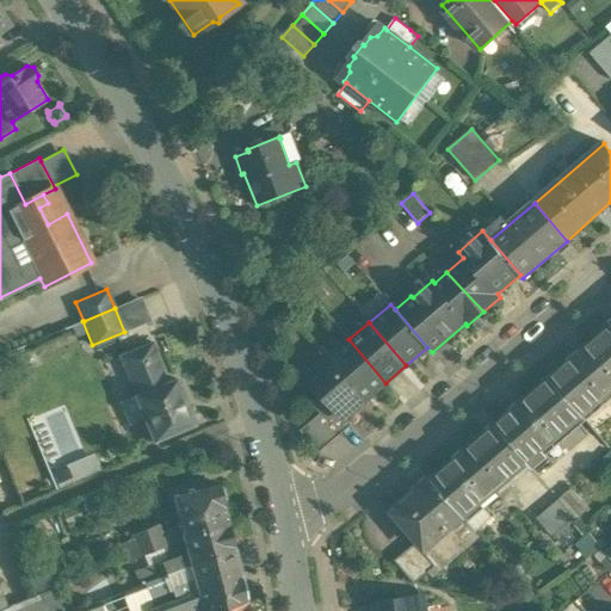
[(610,325),(550,378),(582,417),(610,390),(610,325)]
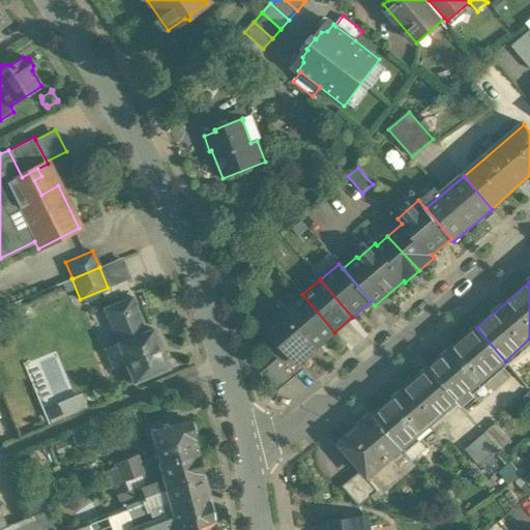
[(302,294),(285,310),(317,348),(334,332),(302,294)]
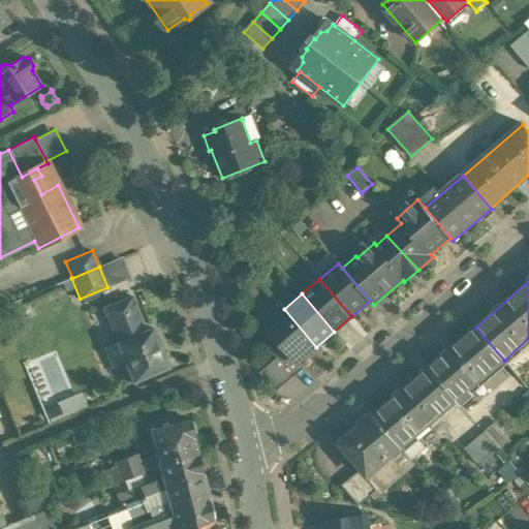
[(146,331),(131,296),(101,308),(124,364),(118,367),(125,384),(132,381),(132,382),(168,368),(152,328),(146,331)]
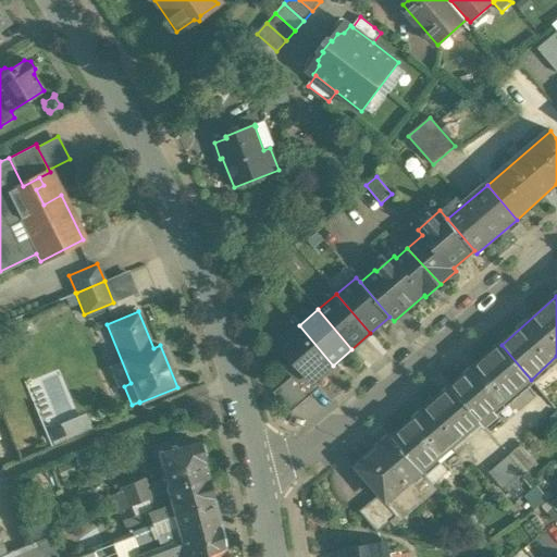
[(299,325),(280,343),(294,359),(313,382),(314,381),(333,366),(299,325)]
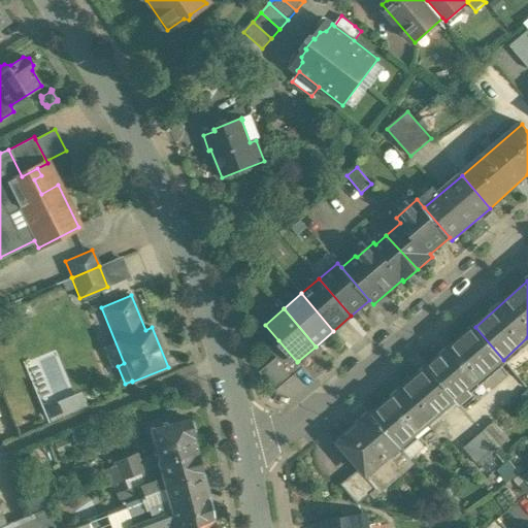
[(475,327),(428,367),(456,400),(459,404),(471,394),(468,390),(503,360),(475,327)]
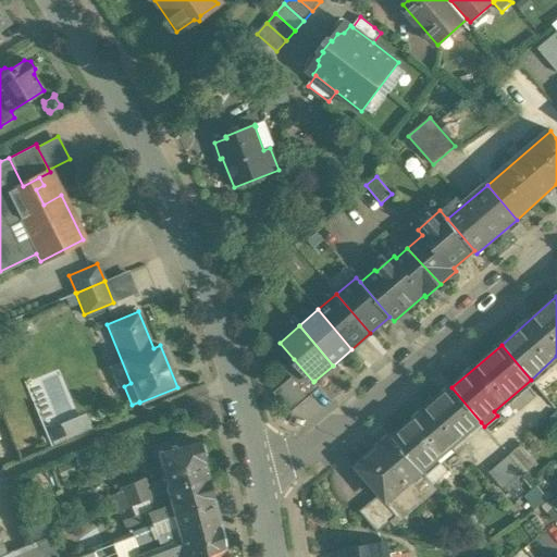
[(313,382),(294,359),(284,367),(292,376),(293,376),(310,396),(320,387),(314,381),(313,382)]
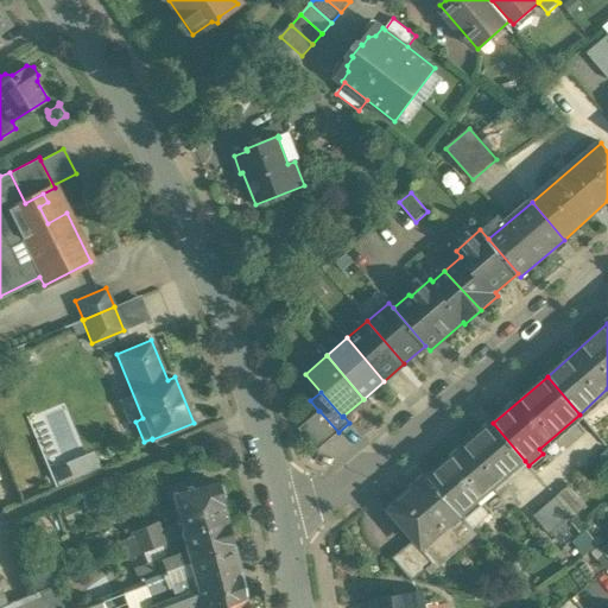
[(328,441),(339,432),(320,411),(318,411),(310,419),(328,441)]
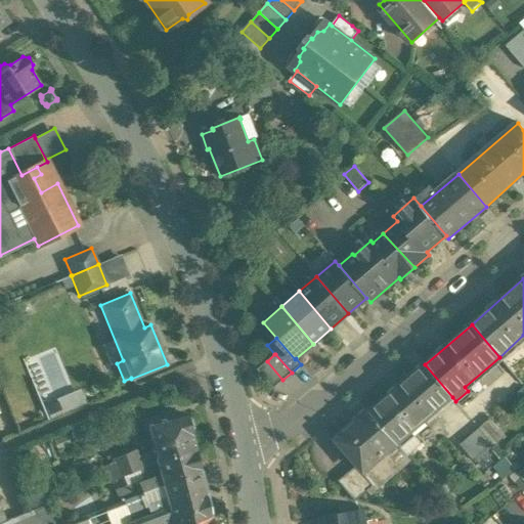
[(282,380),(267,361),(258,369),(273,388),(282,380)]
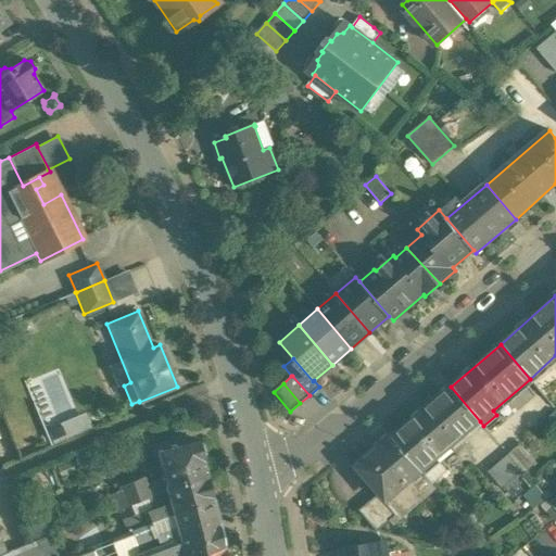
[(451,387),(393,437),(433,483),(447,470),(437,458),(480,421),(451,387)]
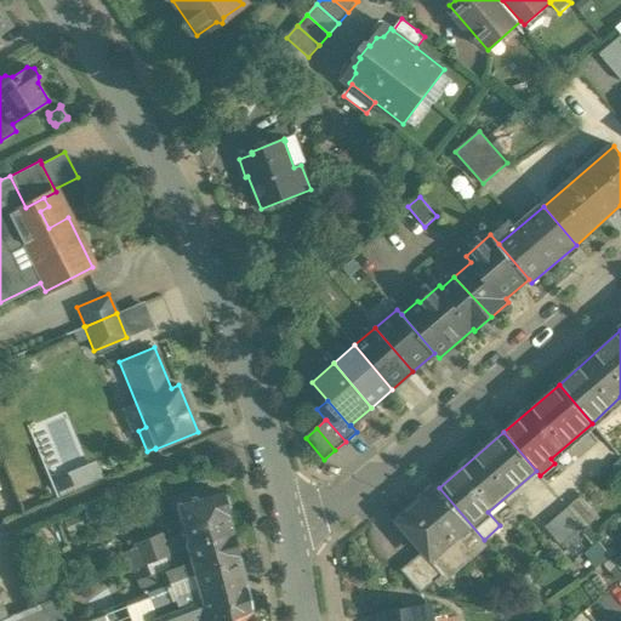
[(52,477),(58,494),(102,477),(96,461),(52,477)]
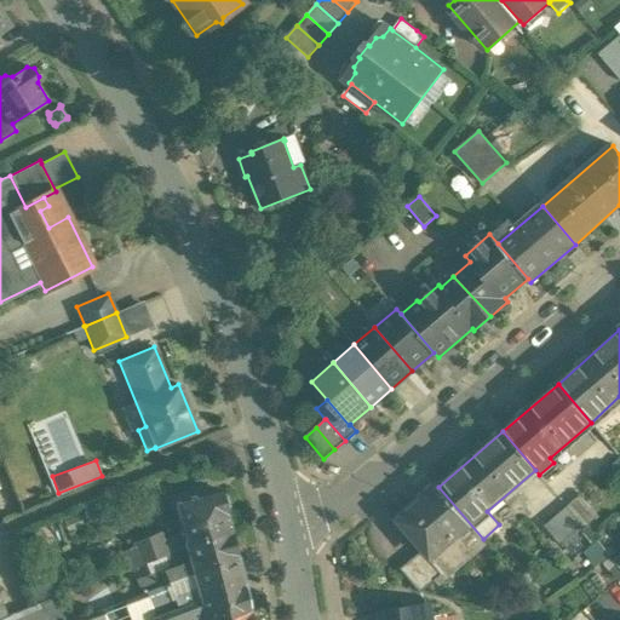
[(435,482),(418,495),(422,500),(399,521),(424,551),(428,555),(443,574),(484,540),(483,539),(438,487),(435,482)]
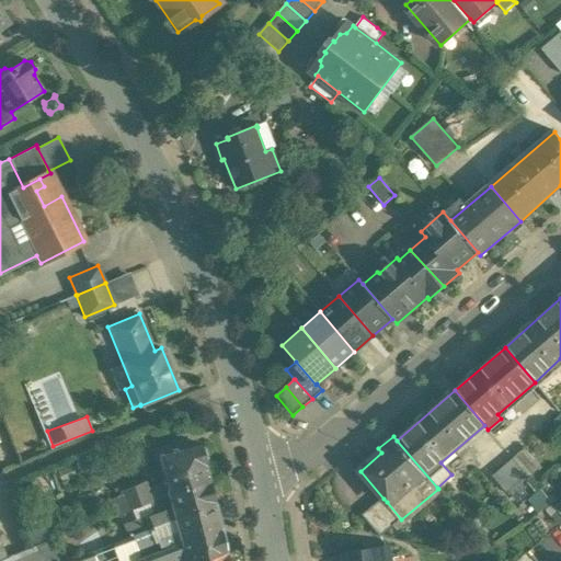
[(180,448),(179,443),(155,449),(157,457),(163,456),(165,465),(160,466),(164,482),(169,495),(208,479),(205,465),(205,461),(207,457),(205,448),(201,446),(199,443),(180,448)]
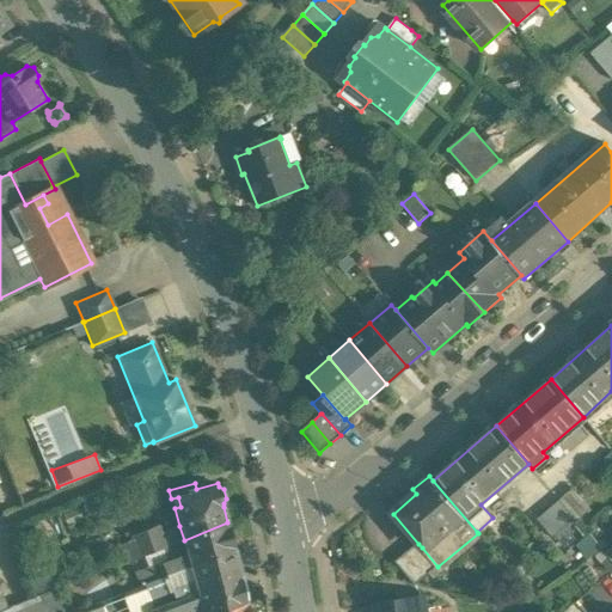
[(589,509),(571,489),(560,500),(576,520),(589,509)]
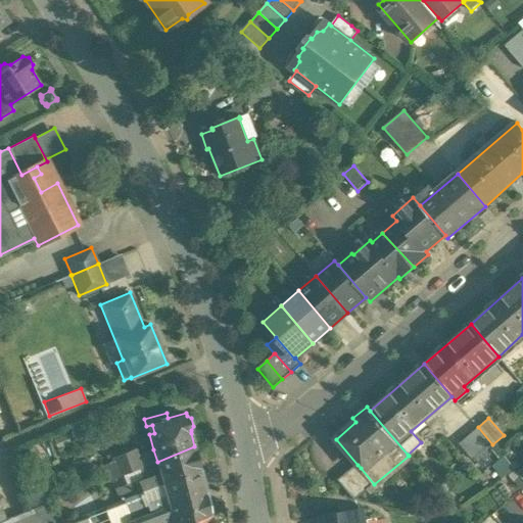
[(478,427),(459,443),(473,461),(492,444),(478,427)]
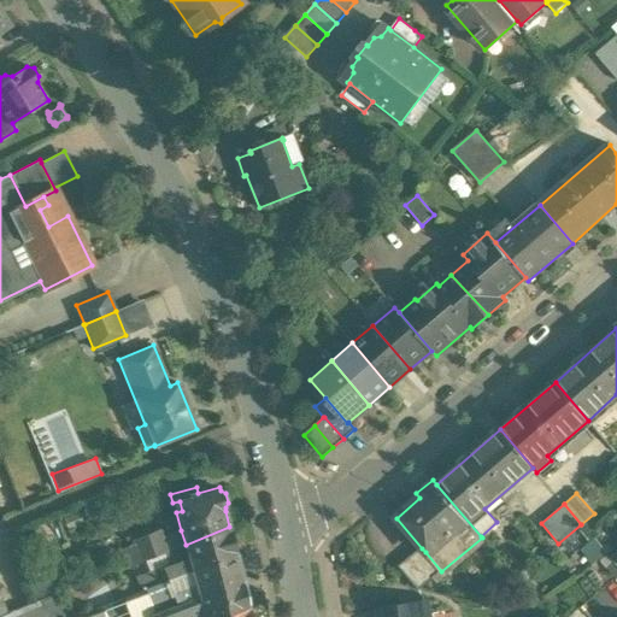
[(229,527),(186,545),(192,571),(236,553),(229,527)]
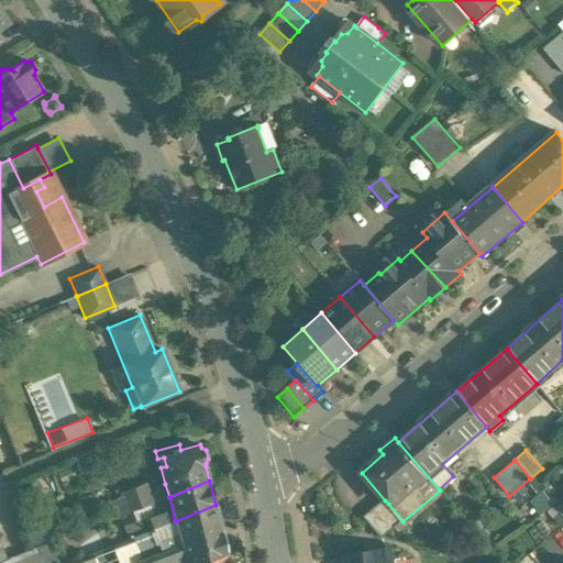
[(146,483),(121,493),(123,498),(129,512),(151,505),(169,497),(165,484),(148,490),(146,483)]
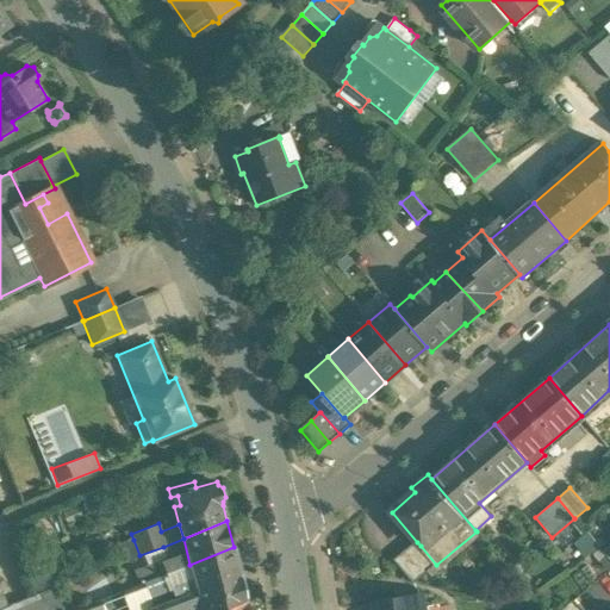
[(184,539),(163,547),(168,559),(135,572),(139,584),(167,573),(190,565),(184,539)]
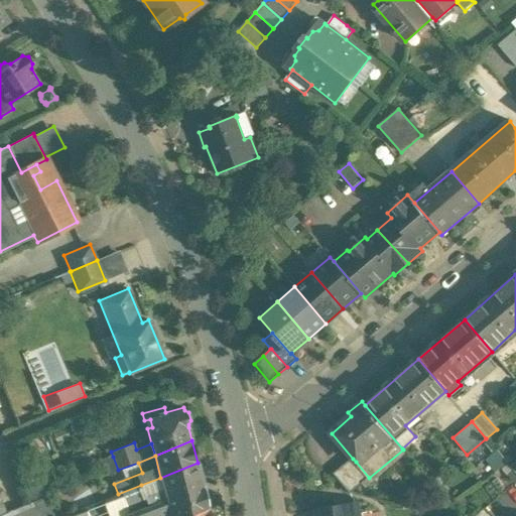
[(113,457),(102,460),(108,474),(118,470),(113,457)]
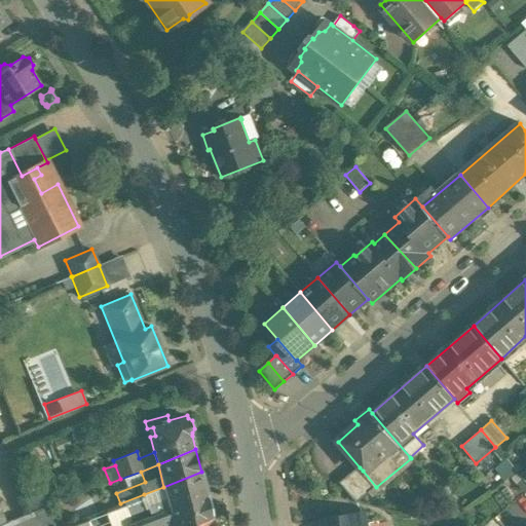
[(360,467),(340,483),(358,503),(376,487),(363,471),(360,467)]
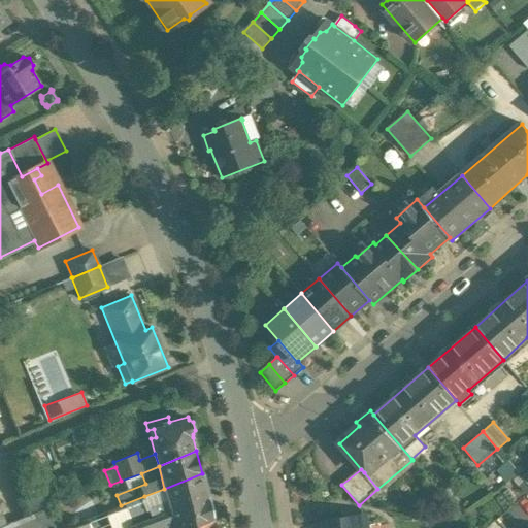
[(202,473),(164,489),(166,494),(169,506),(164,508),(166,513),(170,510),(208,496),(202,473)]
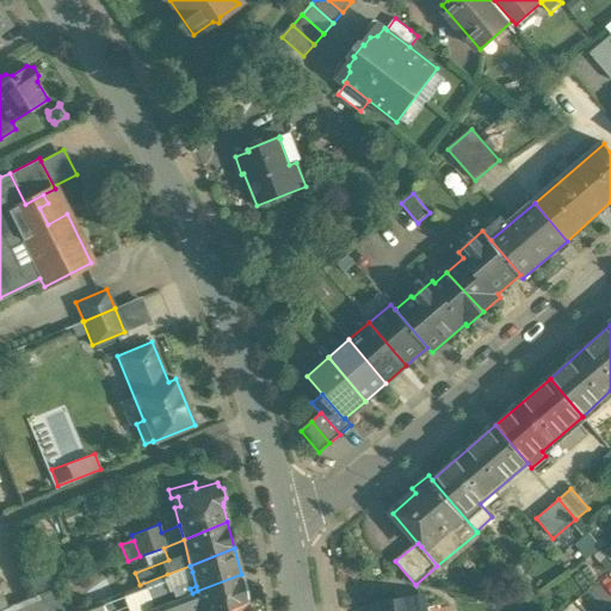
[(190,566),(167,574),(172,587),(184,581),(181,576),(192,572),(190,566)]
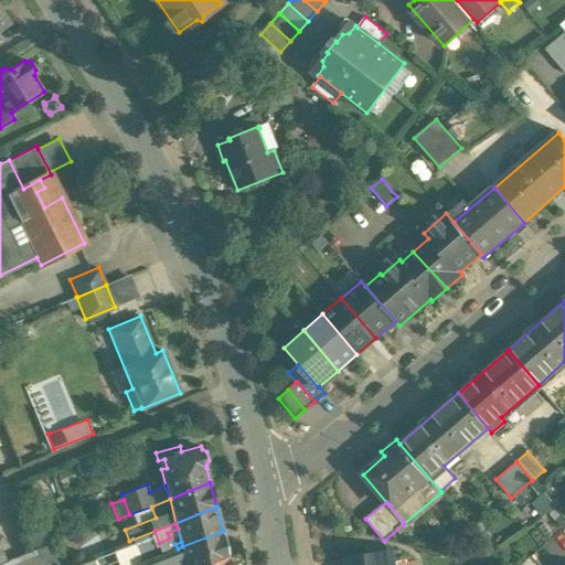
[(25,536),(31,551),(49,544),(43,530),(25,536)]
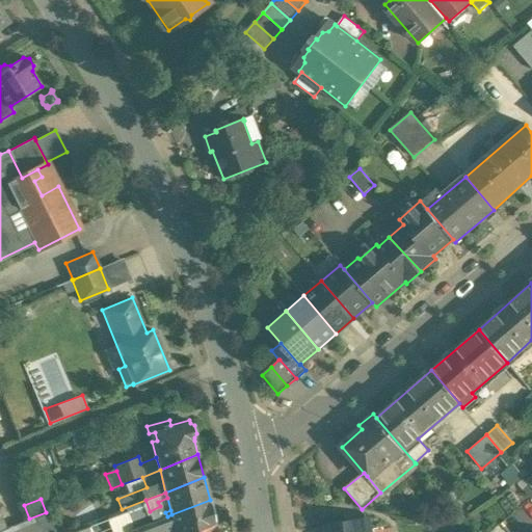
[(127,531),(153,522),(150,511),(145,500),(122,509),(68,531),(67,531),(127,531)]
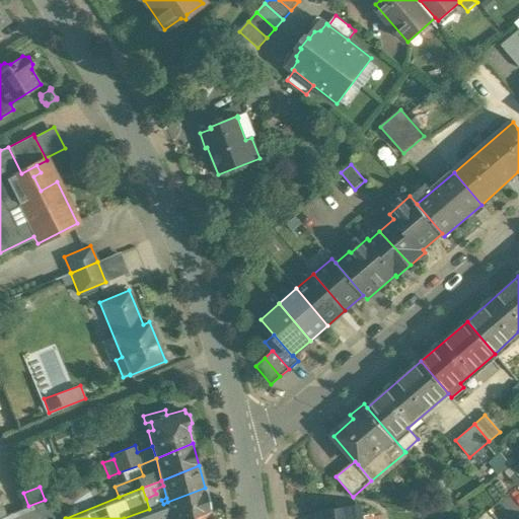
[(205,488),(167,502),(170,515),(170,518),(187,518),(209,510),(205,488)]
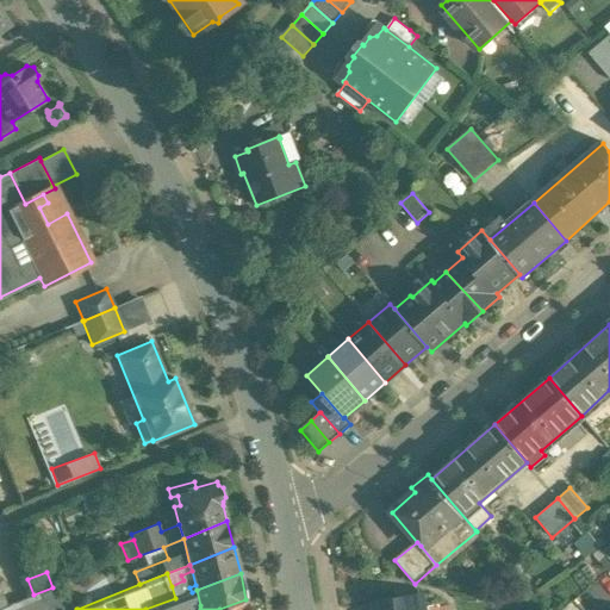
[(7,608),(0,609),(62,609),(54,590),(7,608)]
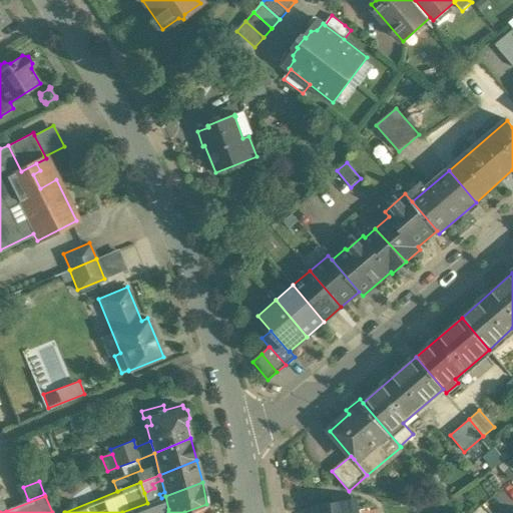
[(147,503),(122,512),(156,512),(168,509),(165,496),(161,498),(147,503)]
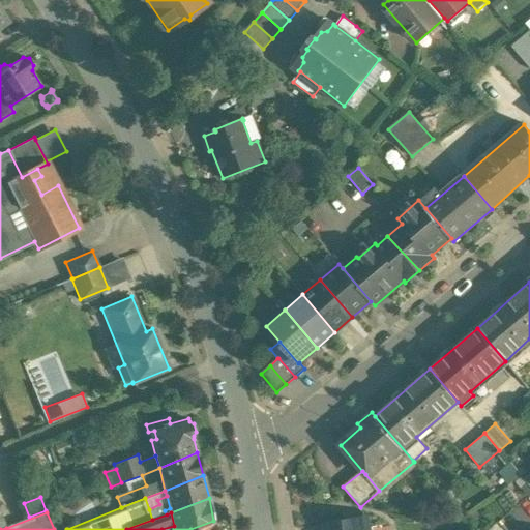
[(346,519),(326,522),(326,529),(367,529),(366,522),(347,525),(346,519)]
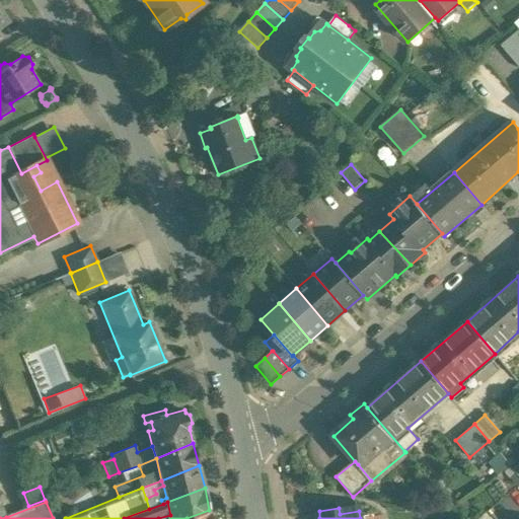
[(211,518),(209,510),(187,518),(211,518)]
